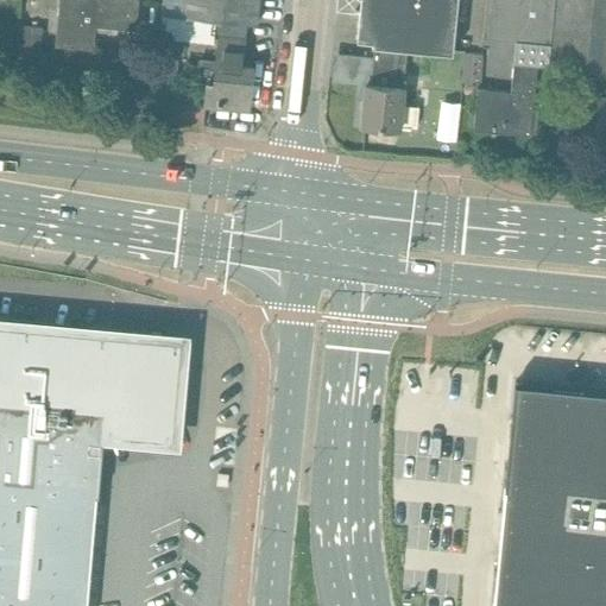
[(62,0),(58,42),(94,45),(96,23),(137,26),(138,0),(62,0)]
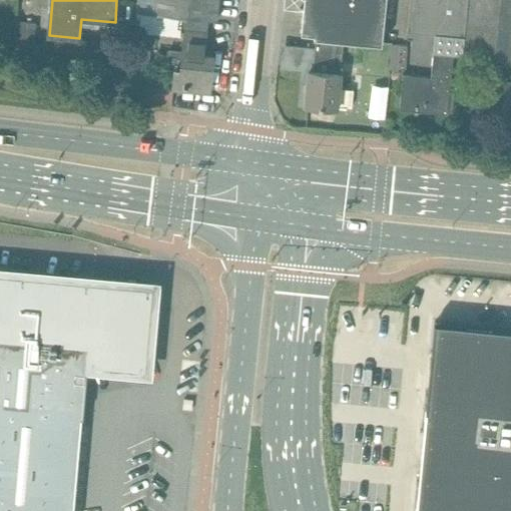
[(139,0),(138,9),(143,10),(142,14),(141,27),(141,29),(180,33),(184,33),(185,26),(186,14),(209,16),(218,17),(219,0),(139,0)]
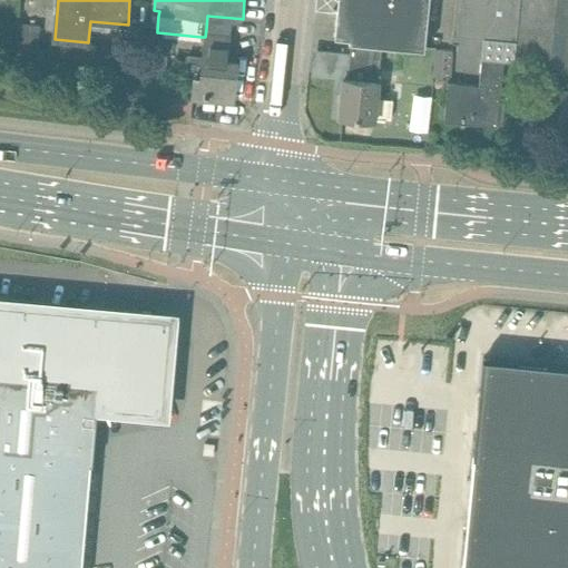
[(340,0),(336,33),(351,35),(351,38),(353,38),(383,41),(427,45),(430,0),(340,0)]
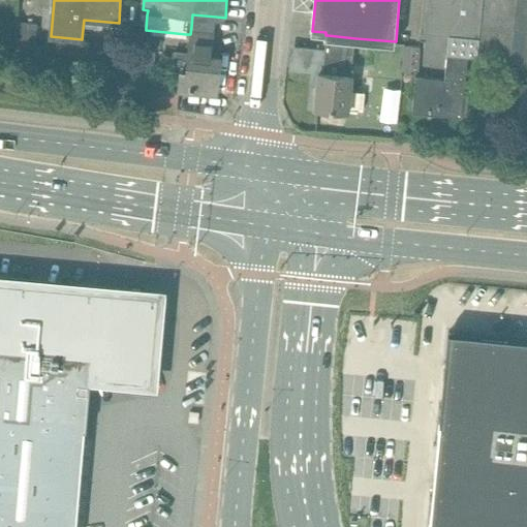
[(424,0),(422,30),(451,32),(481,35),(484,0),(424,0)]
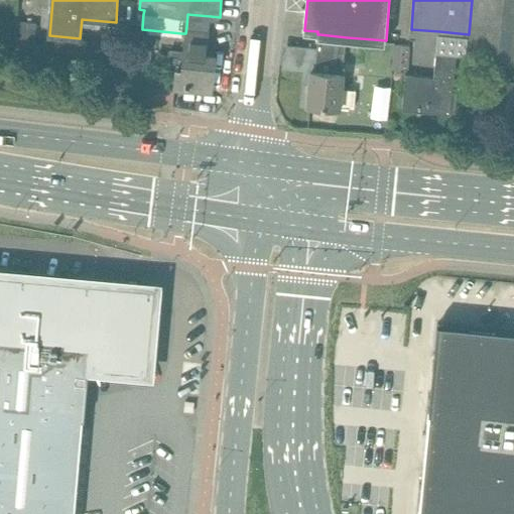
[(474,0),(471,34),(469,52),(474,53),(513,56),(513,0),(474,0)]
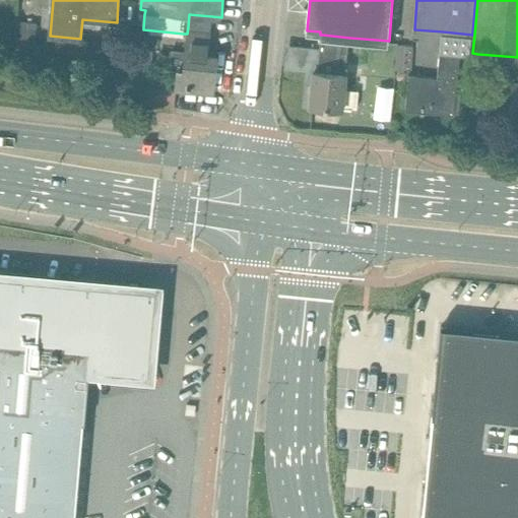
[(173,50),(171,66),(179,67),(178,87),(178,88),(179,89),(199,90),(213,92),(217,54),(208,53),(212,16),(189,14),(188,26),(187,34),(185,51),(173,50)]
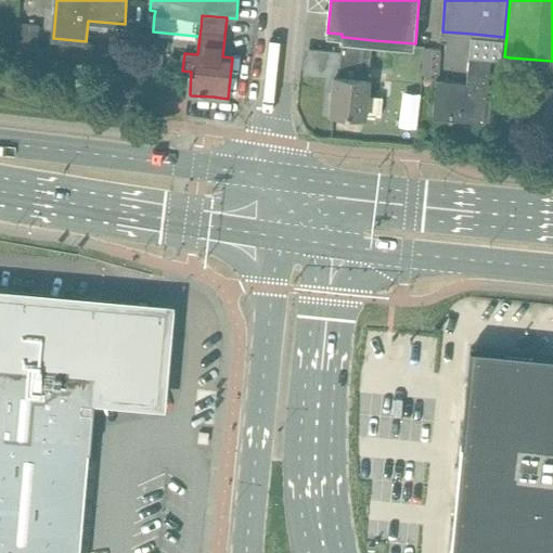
[(163,73),(167,33),(153,31),(149,71),(163,73)]
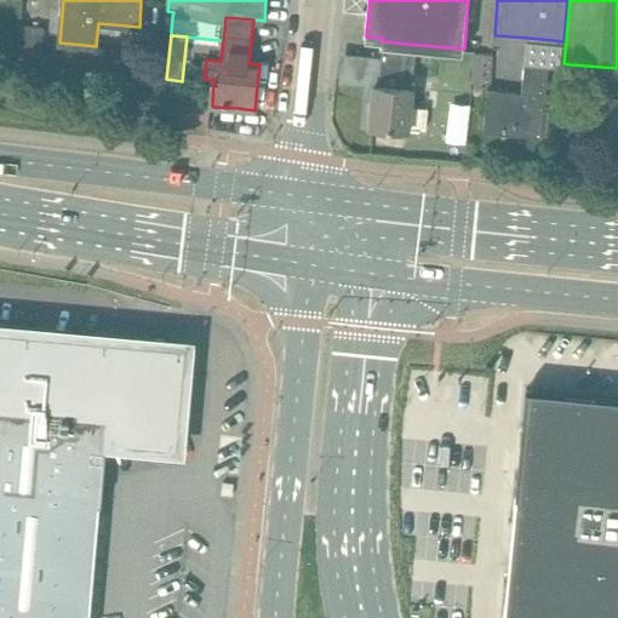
[(481,109),(480,121),(486,121),(485,130),(543,136),(543,132),(545,110),(550,62),(564,63),(566,41),(564,41),(528,38),(522,91),(522,98),(509,97),(509,90),(490,87),(487,110),(481,109)]
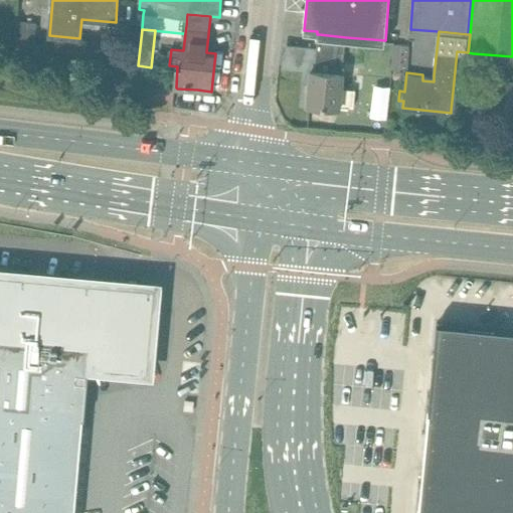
[(310,81),(308,103),(349,107),(349,106),(354,106),(356,89),(342,88),(344,71),(343,71),(344,55),(346,37),(319,34),(318,45),(316,69),(311,68),(311,70),(310,81)]
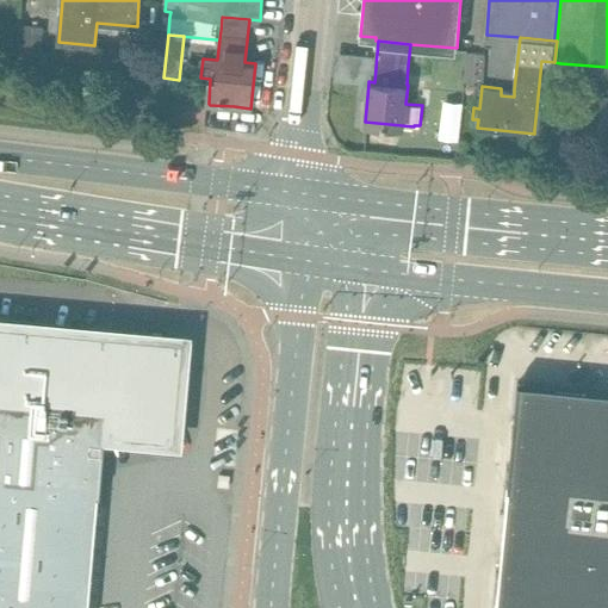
[(488,79),(488,49),(471,48),(470,78),(488,79)]
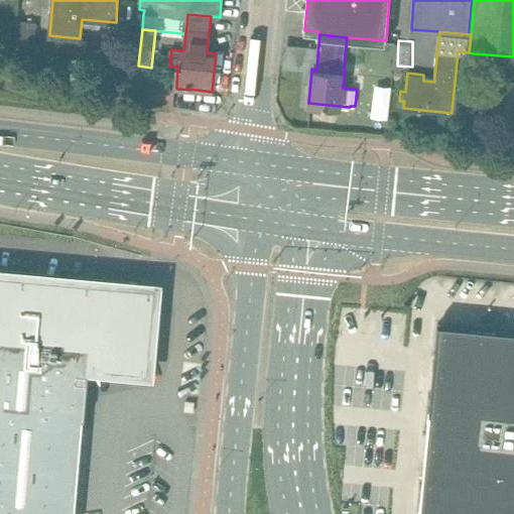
[(513,56),(474,53),(472,66),(513,69),(513,56)]
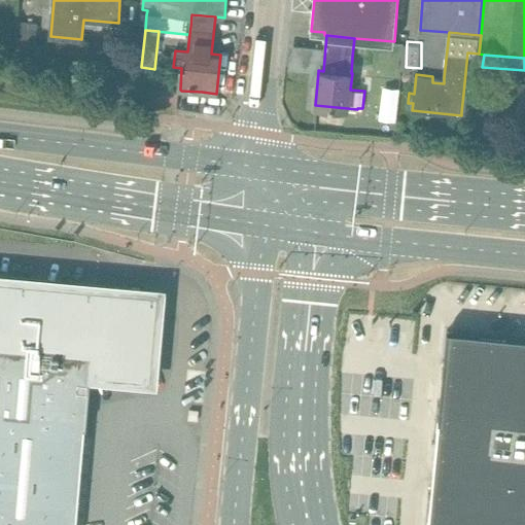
[(0,278),(0,524),(76,524),(85,425),(88,425),(92,379),(93,371),(111,373),(111,377),(127,378),(128,374),(151,376),(159,292),(0,278)]
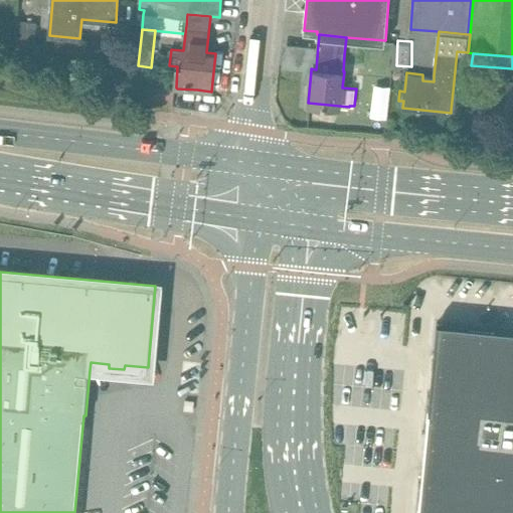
[(512,328),(438,321),(418,512),(512,512),(512,328)]
